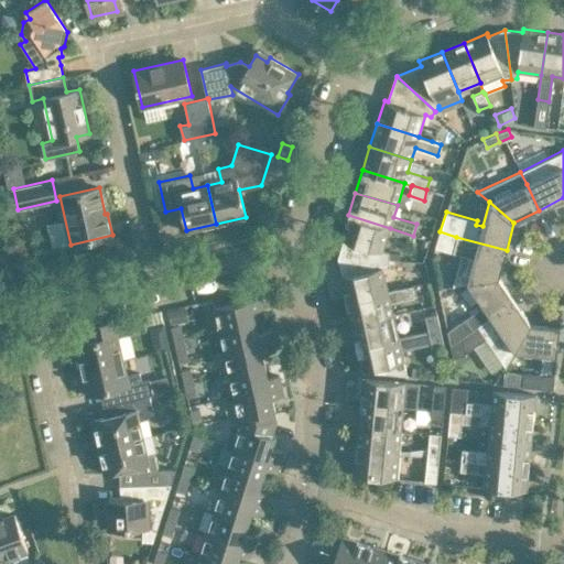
[(388,259),(388,252),(383,250),(390,228),(348,215),(340,239),(344,240),(338,258),(388,259)]
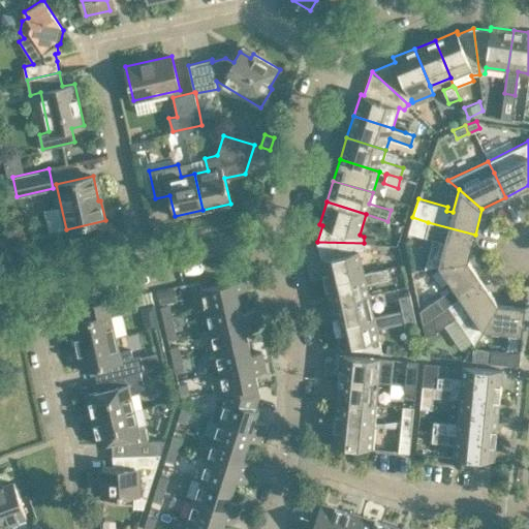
[(425,268),(438,266),(468,260),(475,235),(428,222),(424,237),(432,239),(425,268)]
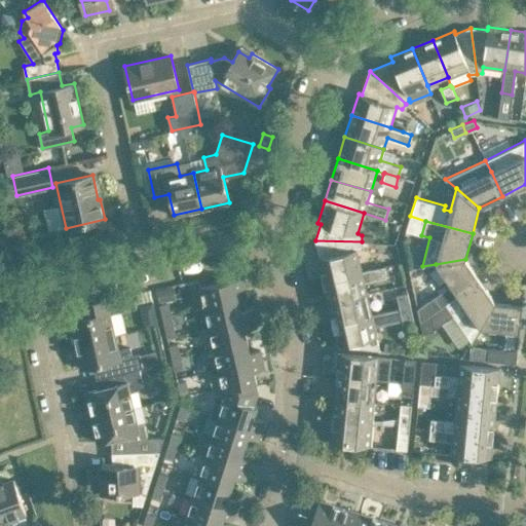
[(358,250),(363,248),(362,241),(315,240),(320,257),(317,258),(323,279),(362,271),(358,250)]
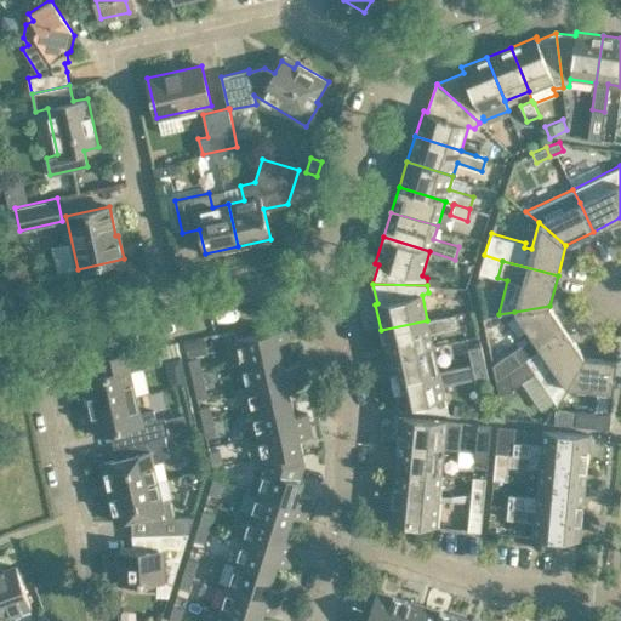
[(527,359),(525,359),(567,331),(550,306),(514,312),(533,337),(493,364),(496,377),(506,376),(505,374),(508,371),(527,359)]
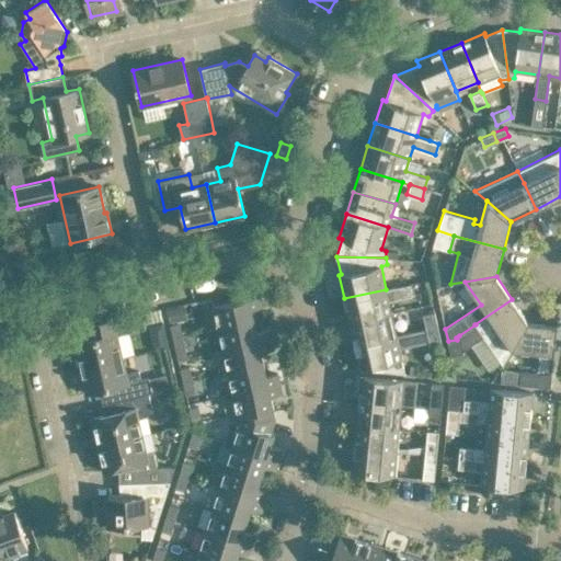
[(412,296),(410,284),(386,289),(344,298),(350,322),(391,312),(389,301),(412,296)]
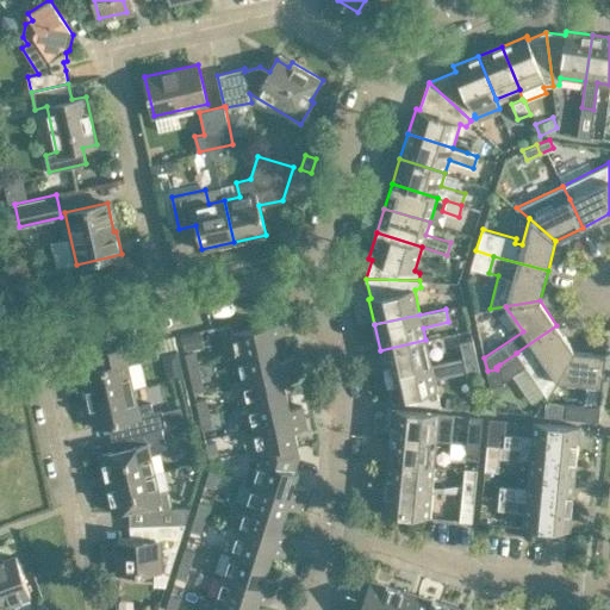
[(232,332),(237,355),(238,356),(277,348),(273,335),(286,332),(282,321),(232,332)]
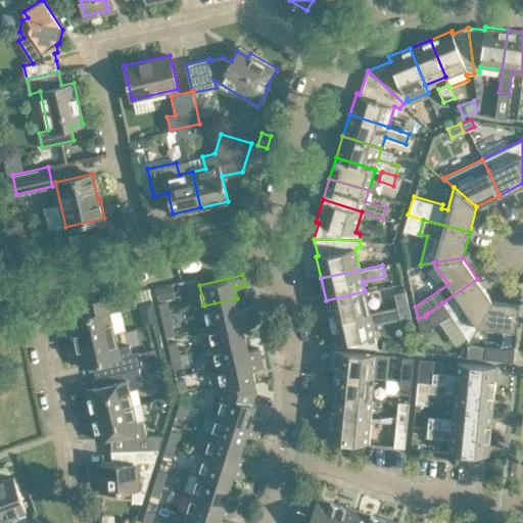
[(450,314),(469,339),(477,326),(492,300),(477,279),(442,302),(443,302),(428,313),(425,315),(426,317),(418,318),(421,331),(431,329),(431,327),(450,314)]
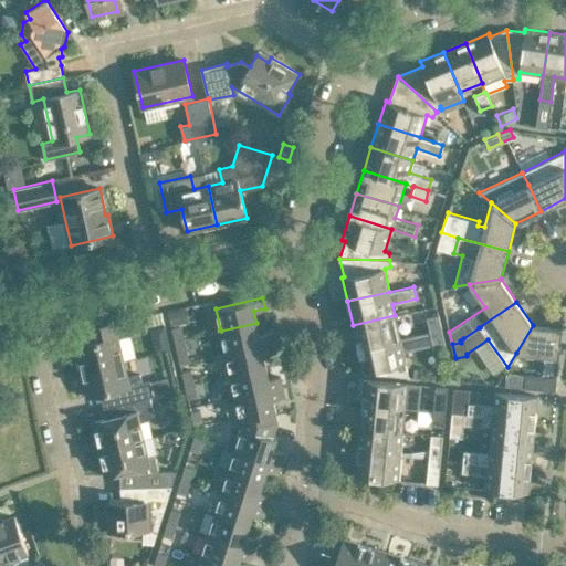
[(186,307),(169,311),(173,324),(188,321),(186,307)]
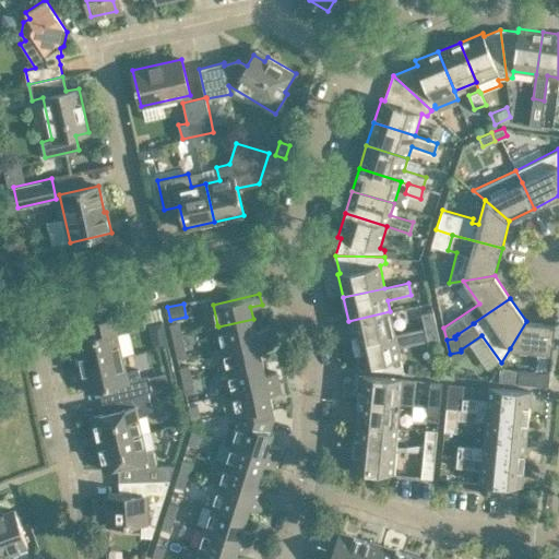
[(75,340),(81,366),(122,356),(117,332),(145,325),(142,311),(107,320),(109,332),(75,340)]
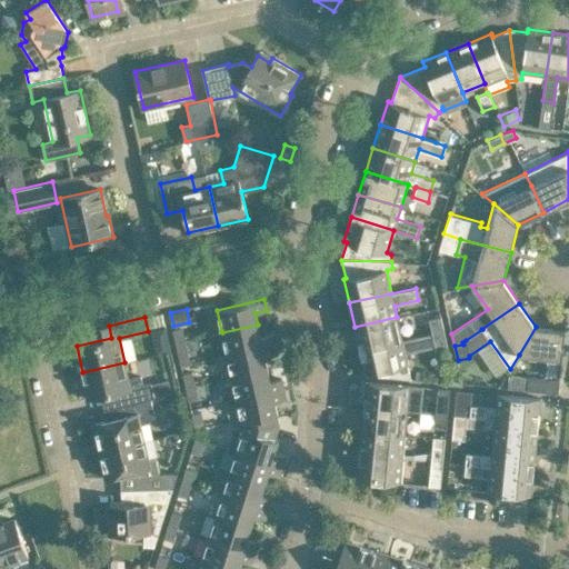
[(397,317),(355,327),(359,350),(402,340),(397,317)]
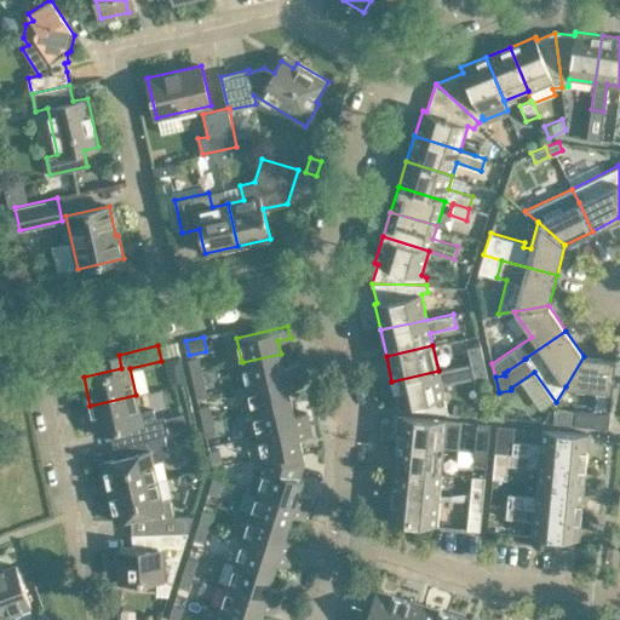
[(480,345),(468,348),(471,363),(483,361),(480,345)]
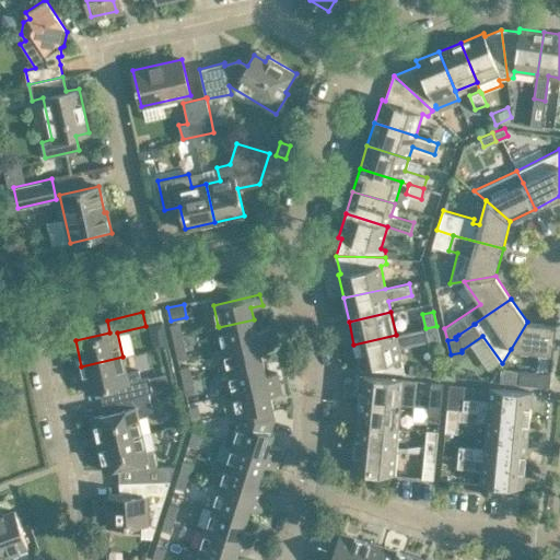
[(256,330),(254,319),(219,327),(223,349),(270,338),(268,328),(256,330)]
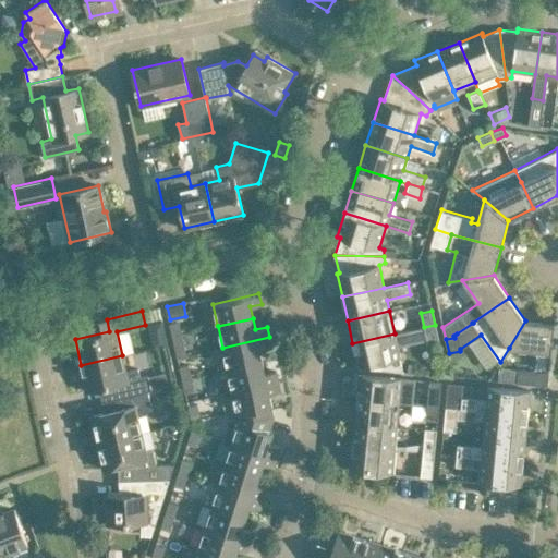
[(179,320),(169,323),(172,337),(182,335),(179,320)]
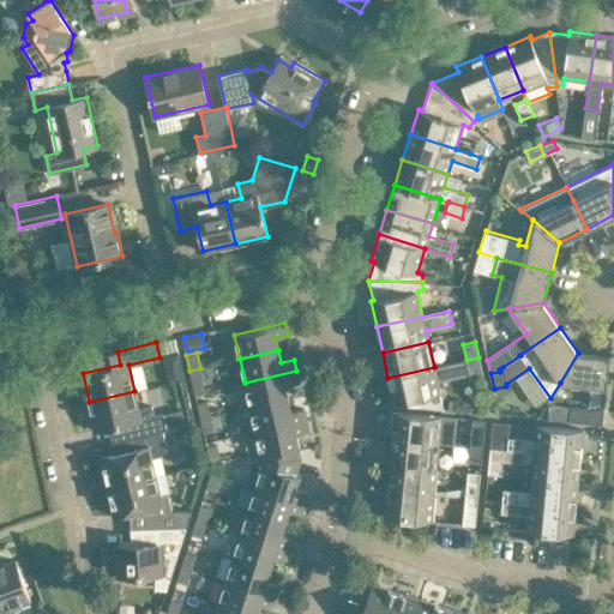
[(609,356),(578,353),(560,383),(606,387),(609,356)]
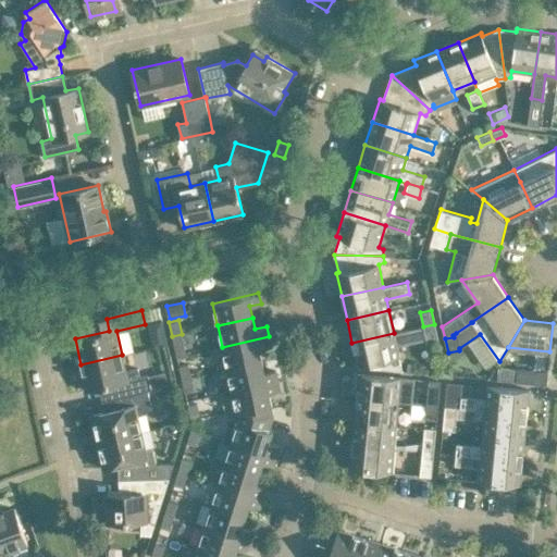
[(425,341),(437,338),(434,324),(423,326),(425,341)]
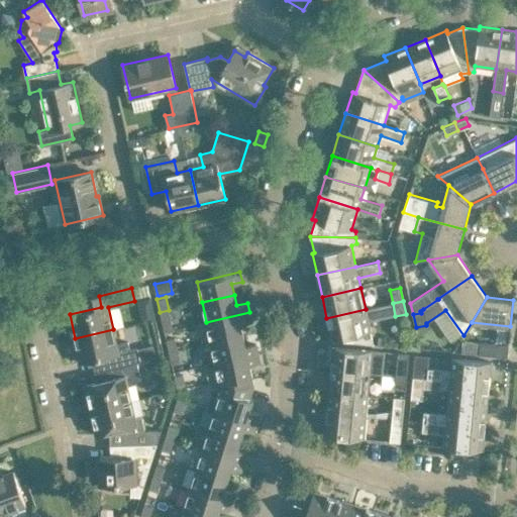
[(353,345),(374,345),(371,331),(366,309),(326,318),(331,339),(342,337),(344,344),(353,345)]
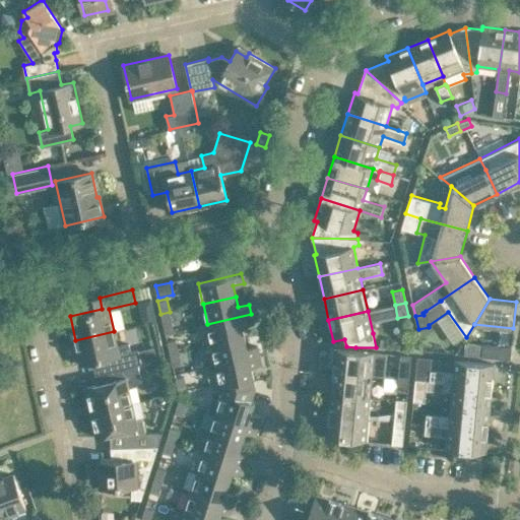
[(165,333),(174,331),(170,312),(160,314),(165,333)]
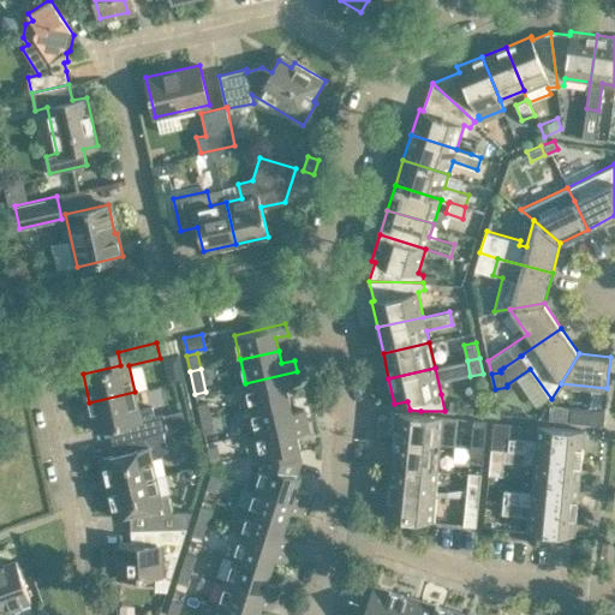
[(299,383),(297,371),(245,383),(251,407),(290,399),(286,386),(299,383)]
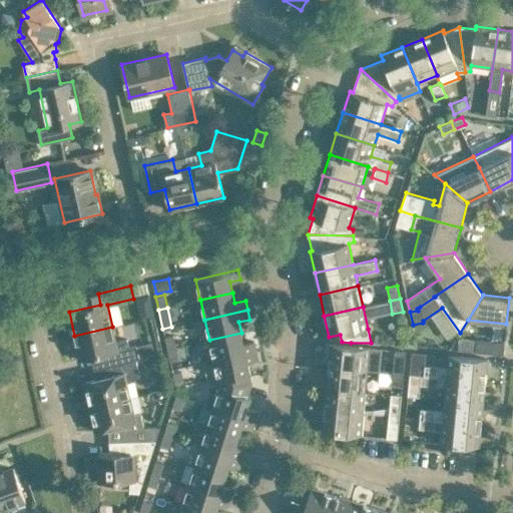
[(79,359),(104,354),(107,365),(133,359),(139,358),(136,345),(129,347),(127,339),(115,342),(112,327),(74,336),(79,359)]
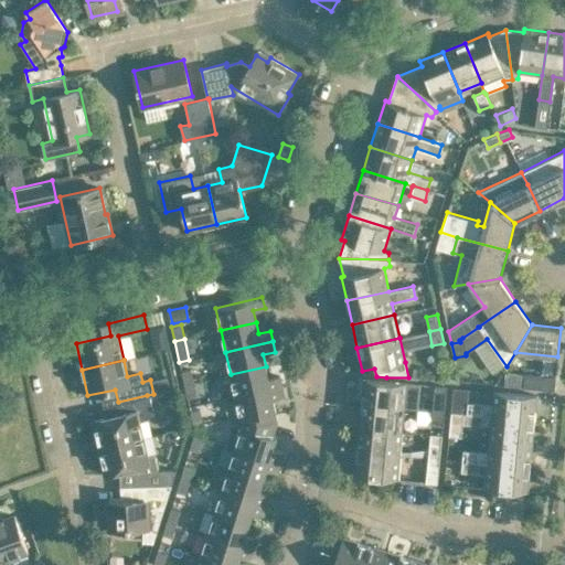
[(266,366),(231,374),(235,396),(283,385),(280,375),(268,377),(266,366)]
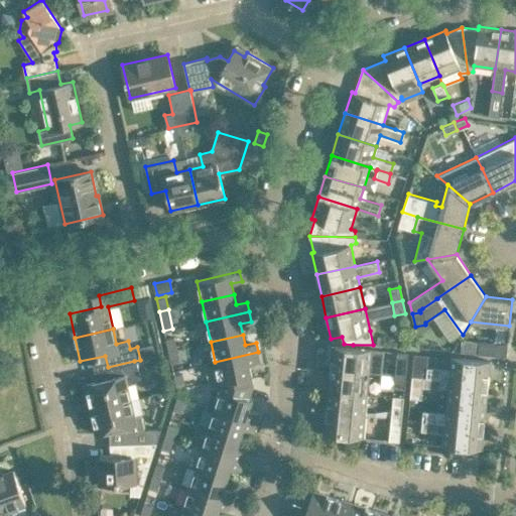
[(164,339),(167,352),(176,349),(173,336),(164,339)]
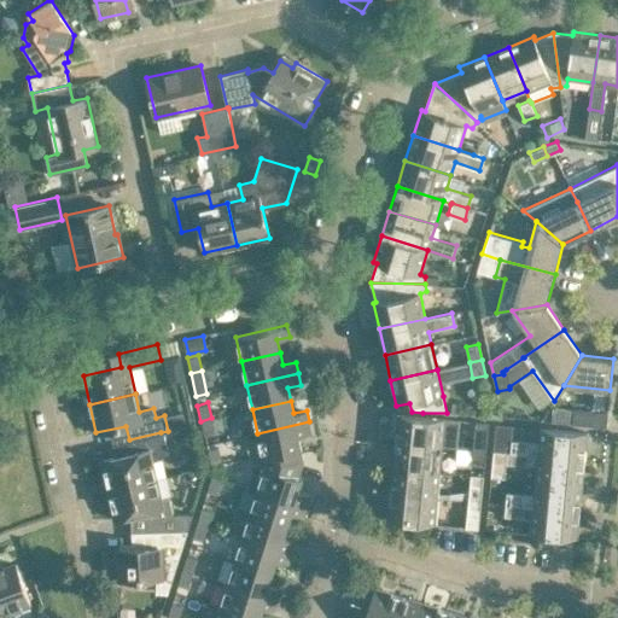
[(572,423),(582,424),(606,426),(607,412),(573,408),(572,423)]
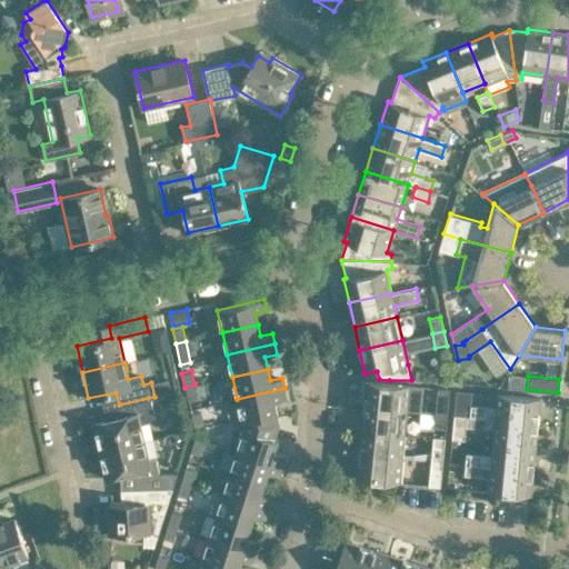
[(366,381),(363,406),(407,410),(410,385),(366,381)]
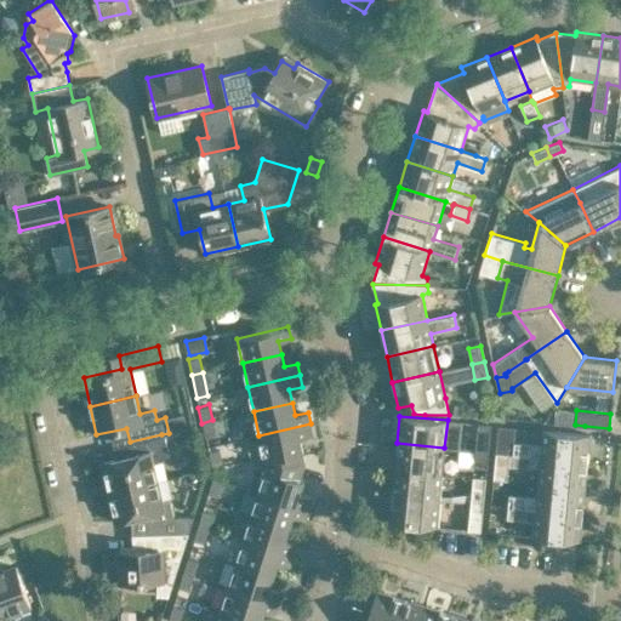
[(205,438),(216,436),(212,420),(201,423),(205,438)]
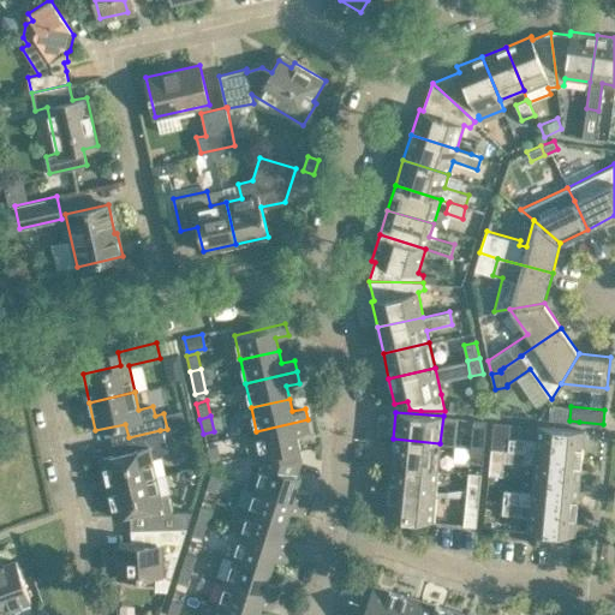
[(310,431),(308,419),(256,431),(262,455),(299,447),(300,447),(297,434),(310,431)]
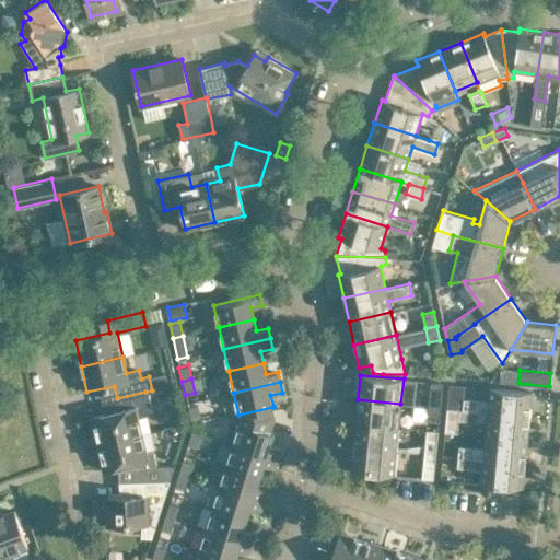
[(429,406),(440,407),(442,383),(431,382),(430,392),(429,406)]
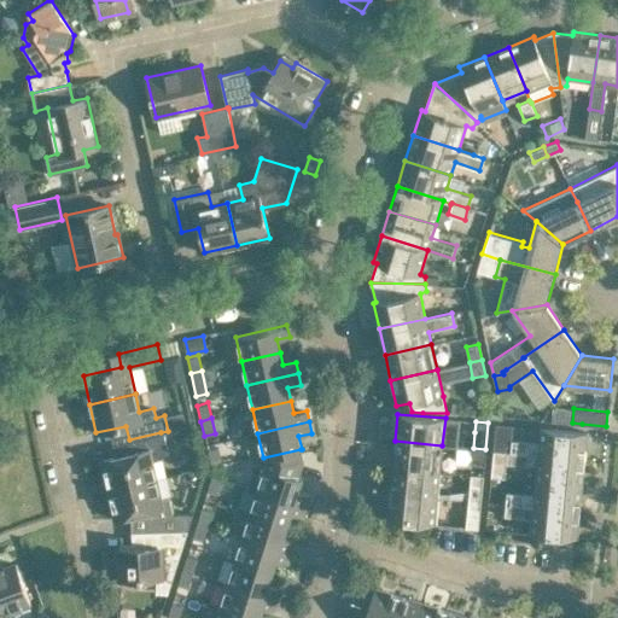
[(512,439),(511,453),(537,455),(537,454),(584,459),(588,432),(540,427),(538,442),(512,439)]
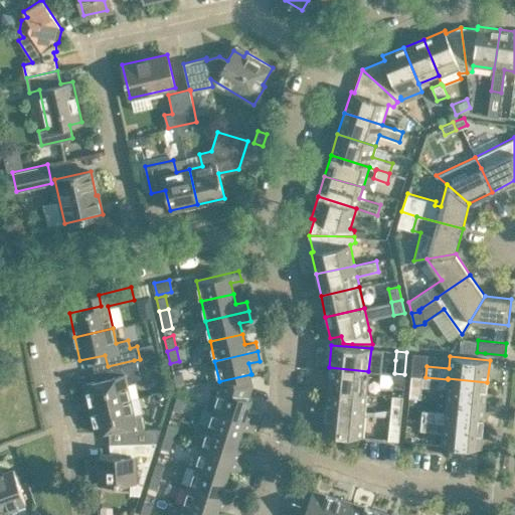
[(84,382),(91,407),(130,398),(127,383),(138,378),(134,360),(108,366),(110,377),(84,382)]
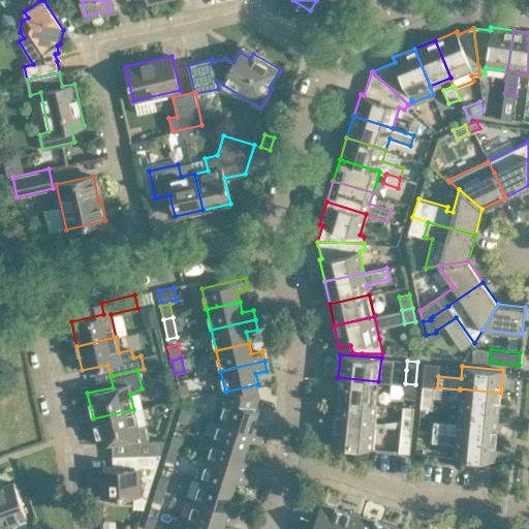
[(338,377),(336,399),(376,403),(378,381),(338,377)]
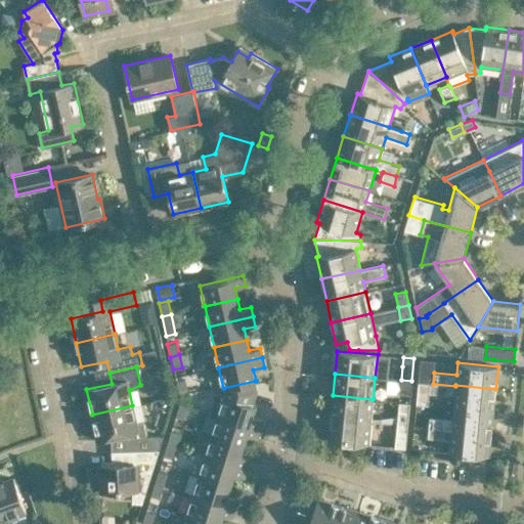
[(177,382),(179,393),(188,391),(185,379),(177,382)]
